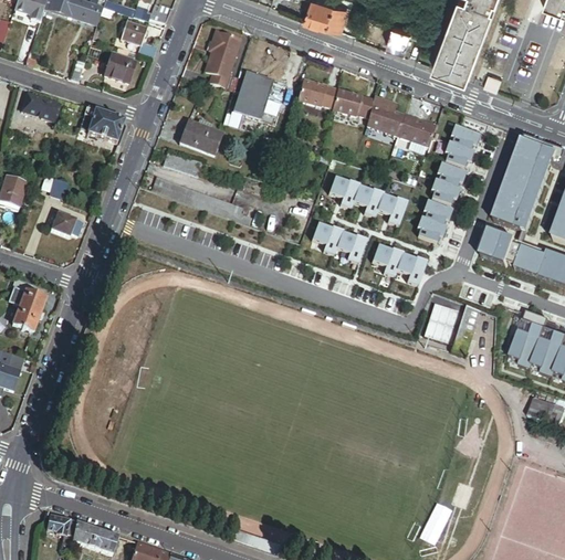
[(17,0),(13,11),(30,17),(29,19),(39,22),(43,7),(46,0),(17,0)]
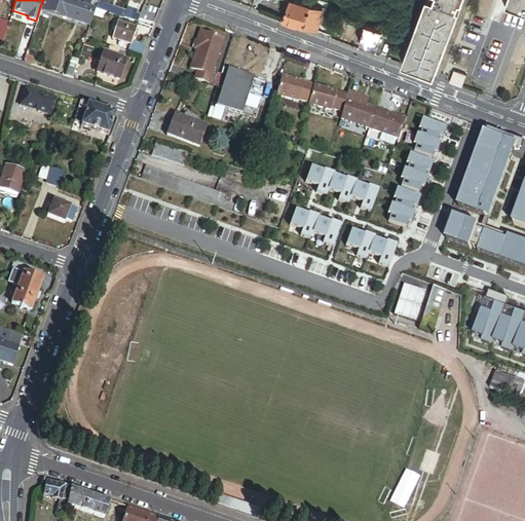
[(43,0),(40,6),(66,14),(70,0),(43,0)]
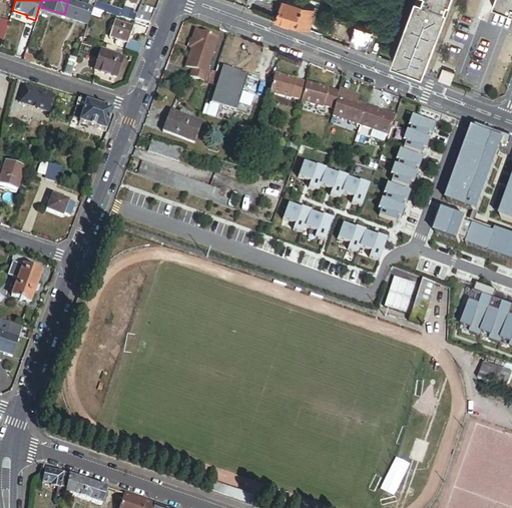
[(93,6),(75,0),(68,0),(64,14),(87,22),(93,6)]
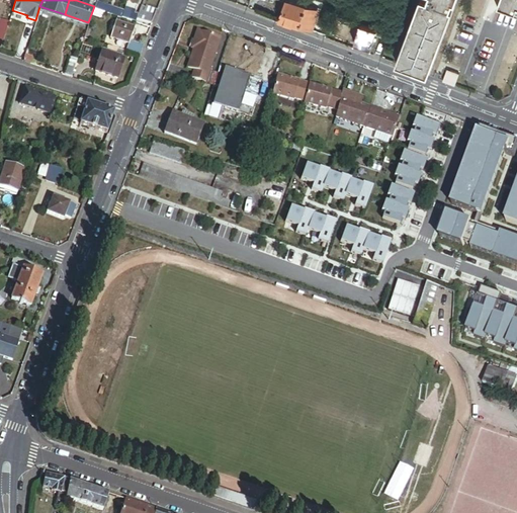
[(96,0),(94,6),(121,15),(123,8),(99,0),(96,0)]
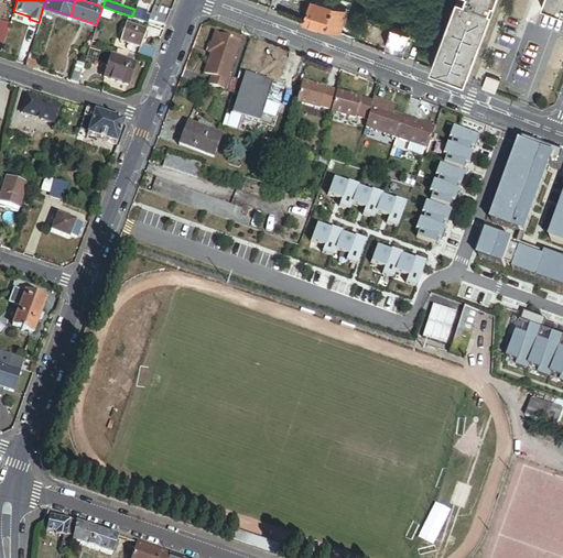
[(326,23),(333,2),(325,0),(312,0),(306,18),(326,23)]
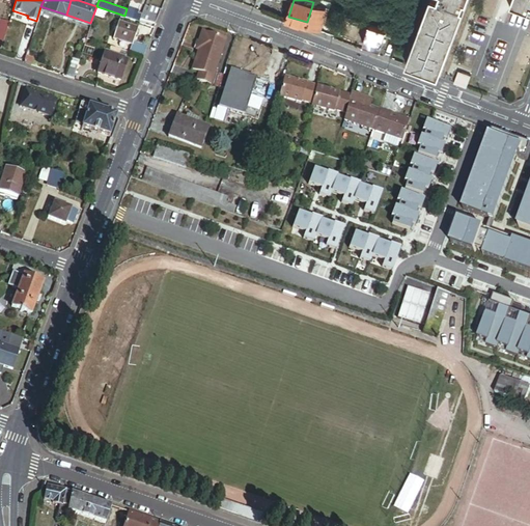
[(440,74),(465,7),(463,6),(466,0),(468,0),(430,0),(408,61),(440,74)]
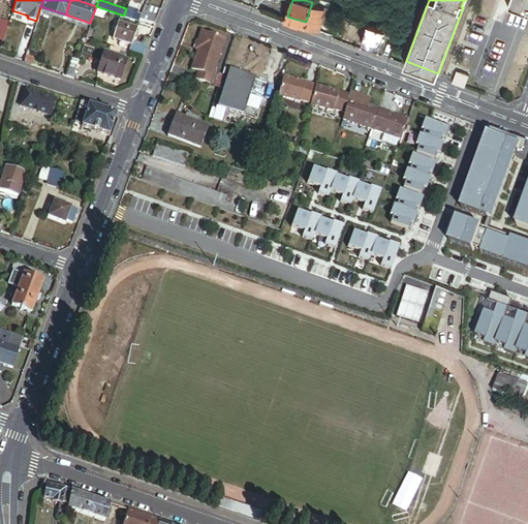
[(511,0),(510,3),(527,9),(527,0),(511,0)]
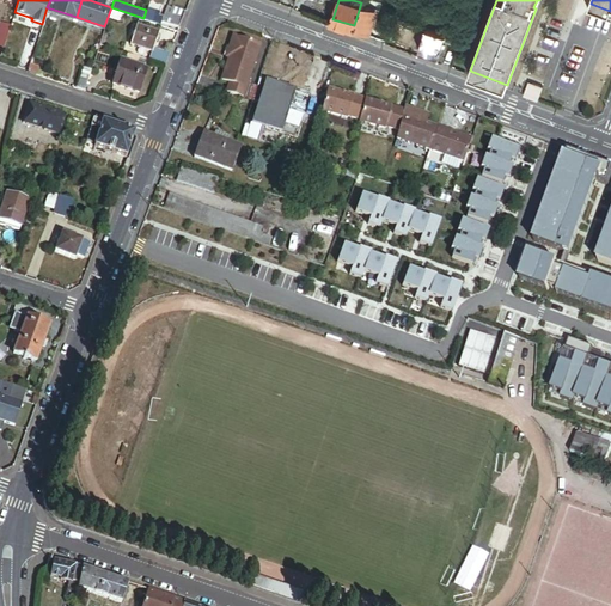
[(376,7),(361,2),(354,25),(368,30),(376,7)]
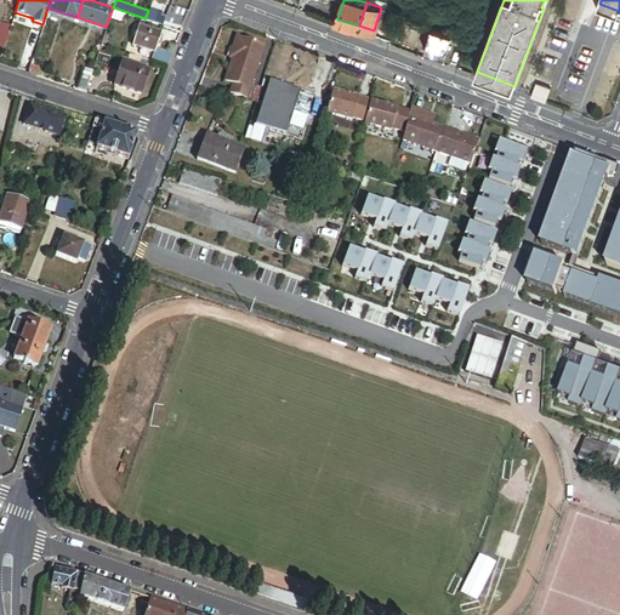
[(149,4),(148,10),(146,18),(163,23),(164,20),(166,11),(163,10),(164,7),(149,4)]
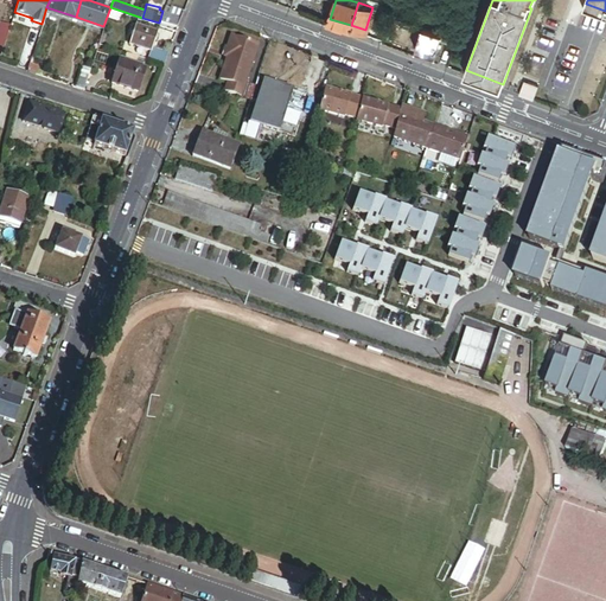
[(167,12),(163,11),(160,19),(178,25),(182,14),(167,10),(167,12)]
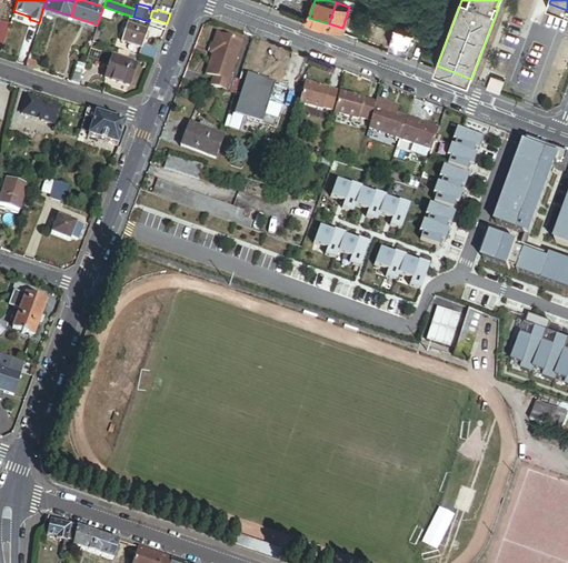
[(0,19),(0,40),(3,42),(10,22),(0,19)]
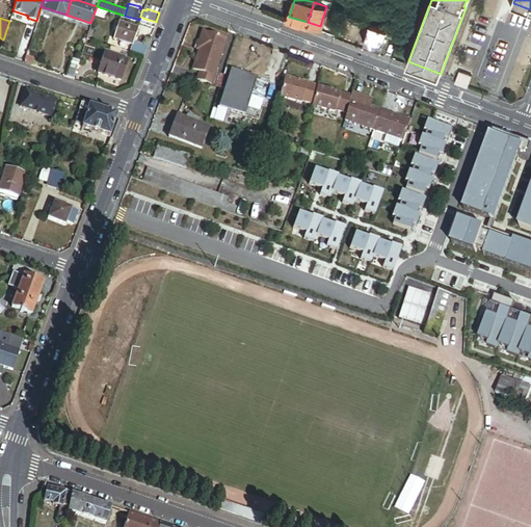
[(118,20),(113,36),(132,42),(132,43),(133,42),(137,26),(118,20)]
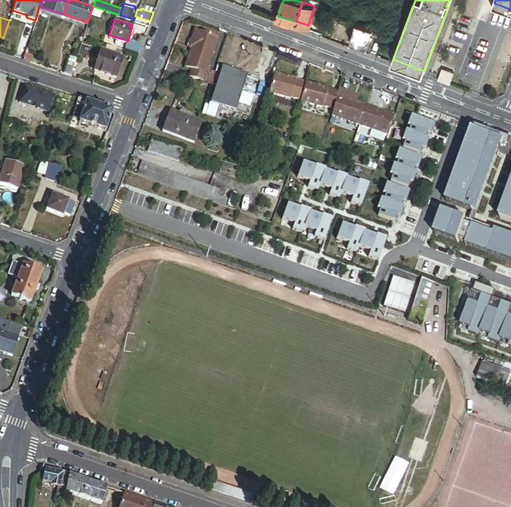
[(372,32),(374,26),(357,20),(351,38),(368,44),(372,32)]
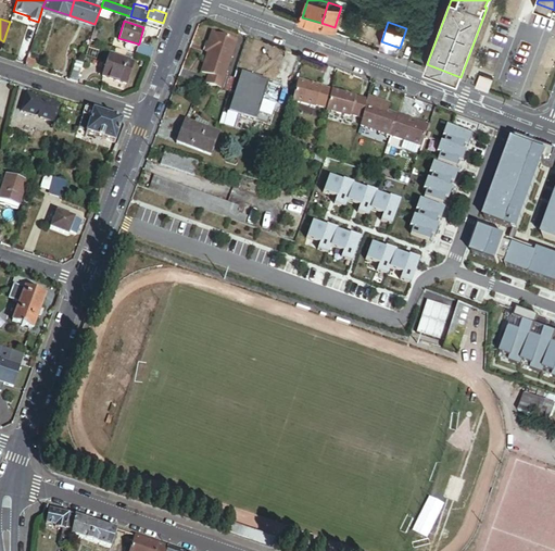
[(418,39),(420,33),(406,28),(404,35),(418,39)]
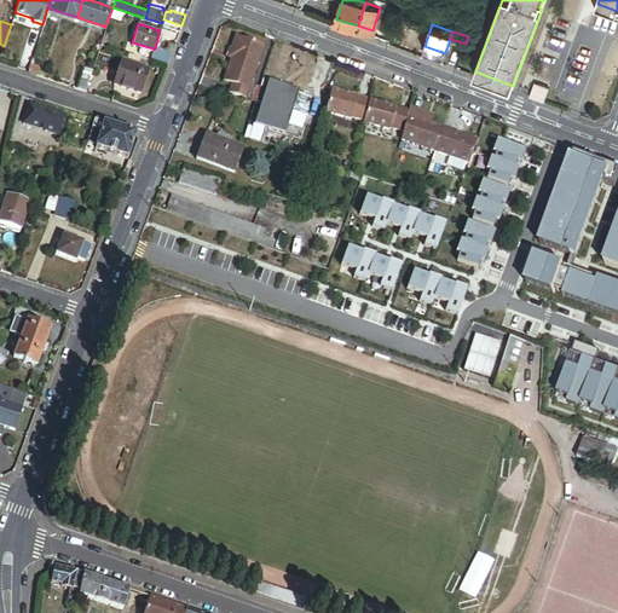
[(248,98),(264,44),(240,35),(234,53),(236,55),(235,58),(227,81),(236,84),(232,93),(248,98)]
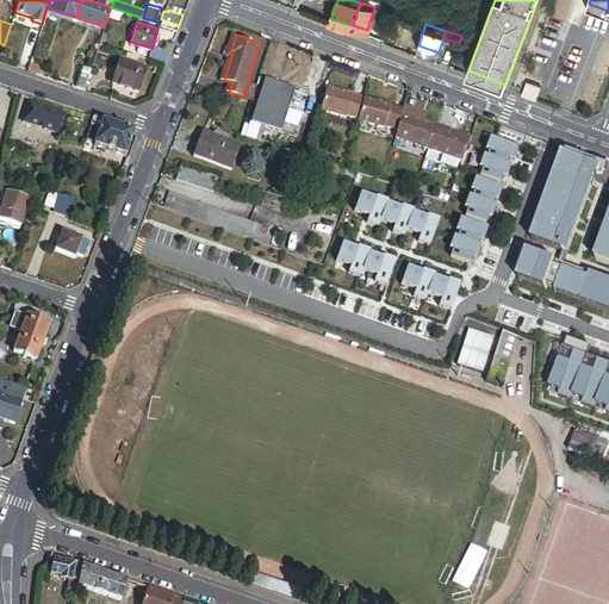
[(168,54),(153,48),(151,49),(151,48),(148,57),(165,63),(168,54)]
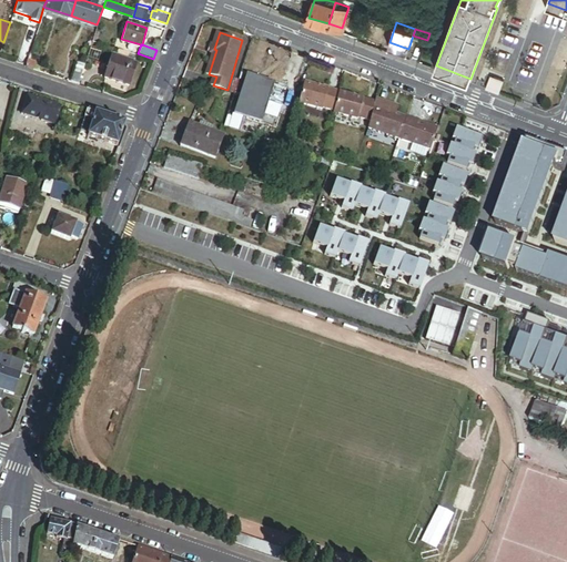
[(111,54),(103,75),(129,84),(135,62),(111,54)]
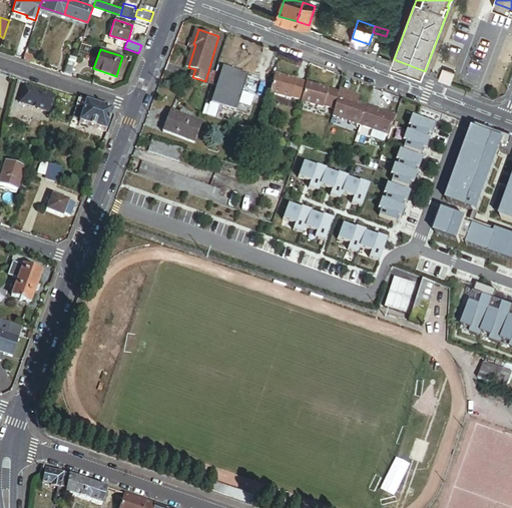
[(24,51),(23,57),(29,59),(31,54),(24,51)]
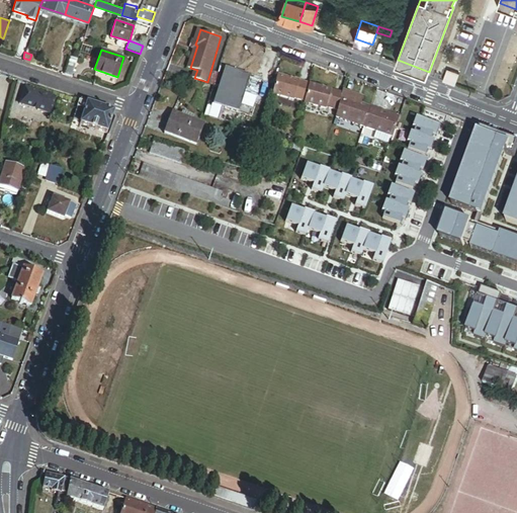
[(69,59),(65,72),(71,74),(76,61),(69,59)]
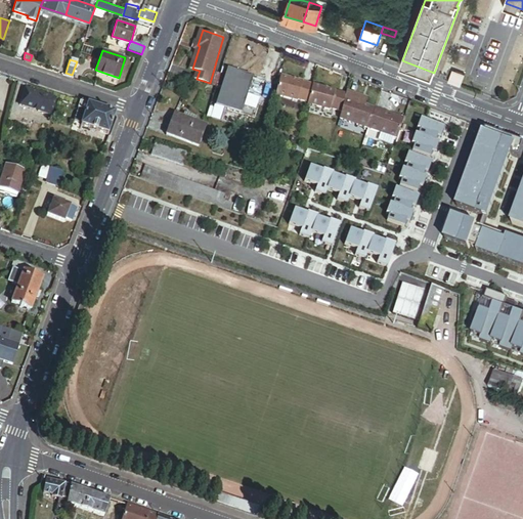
[(461,83),(466,71),(453,66),(448,78),(461,83)]
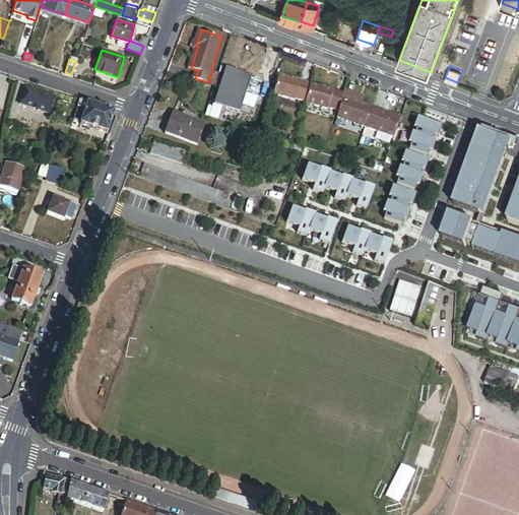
[(226,66),(215,103),(222,105),(241,110),(242,104),(246,91),(252,73),(226,66)]
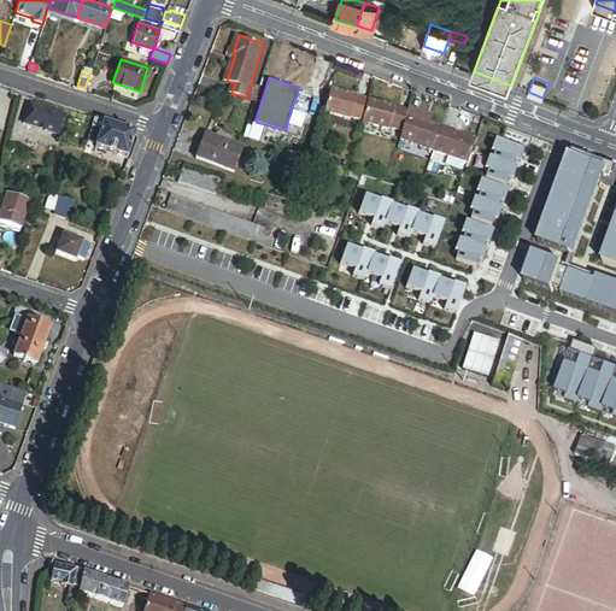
[(369,97),(330,86),(324,109),(363,118),(369,97)]
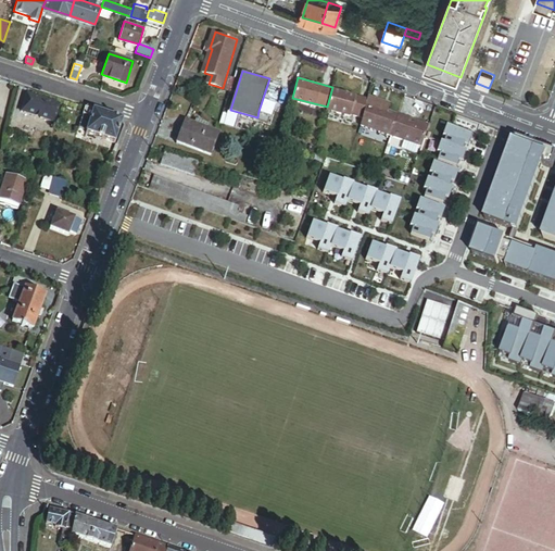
[(368,97),(332,87),(327,107),(363,116),(368,97)]
